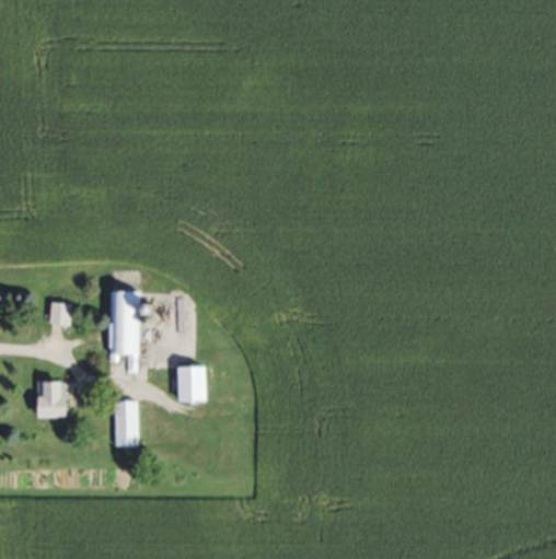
[(108,360),(126,360),(125,374),(140,374),(141,291),(109,290),(108,360)]
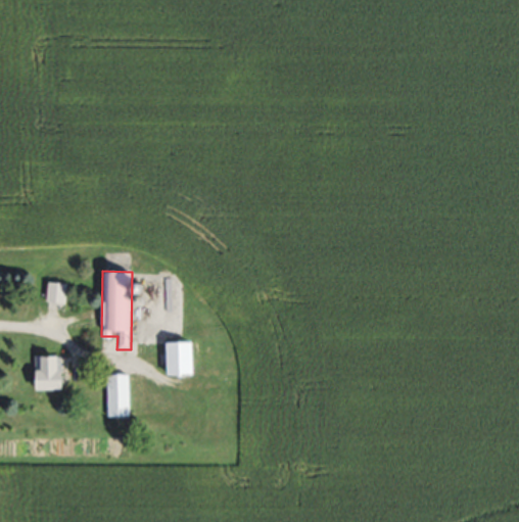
[(66,284),(47,283),(47,301),(66,302),(66,284)]
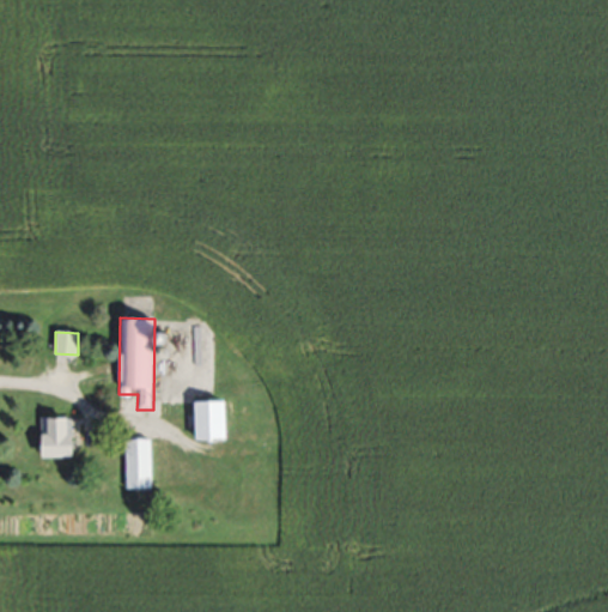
[(229,400),(198,400),(198,440),(229,440),(229,400)]
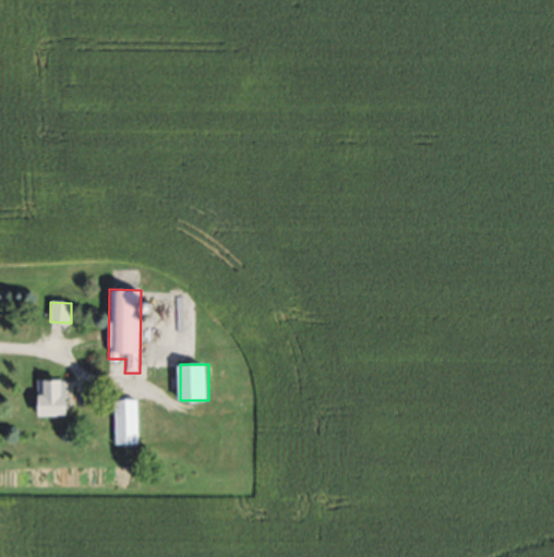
[(70,415),(70,379),(43,379),(43,415),(70,415)]
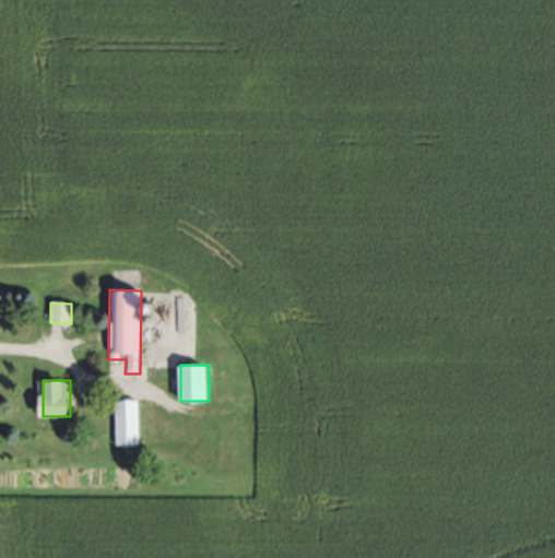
[(139,400),(114,400),(114,447),(139,447),(139,400)]
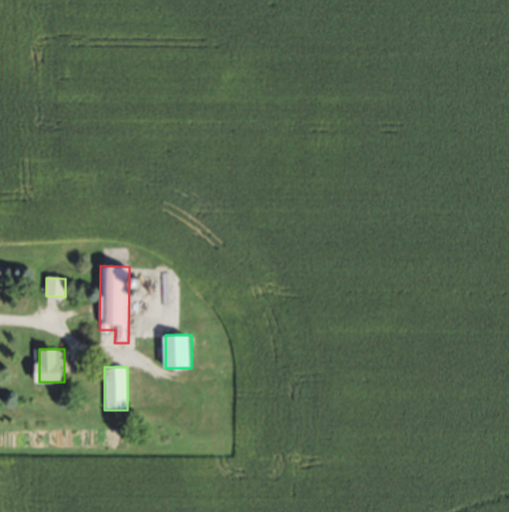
All buildings are outlined.
